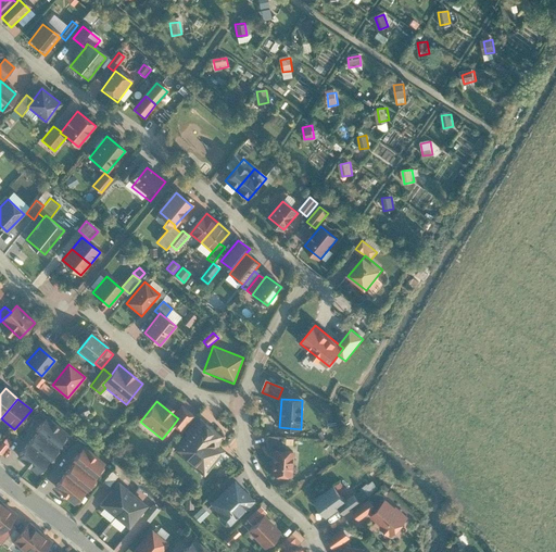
[(181,406),(174,415),(178,418),(172,427),(181,435),(194,416),(181,406)]
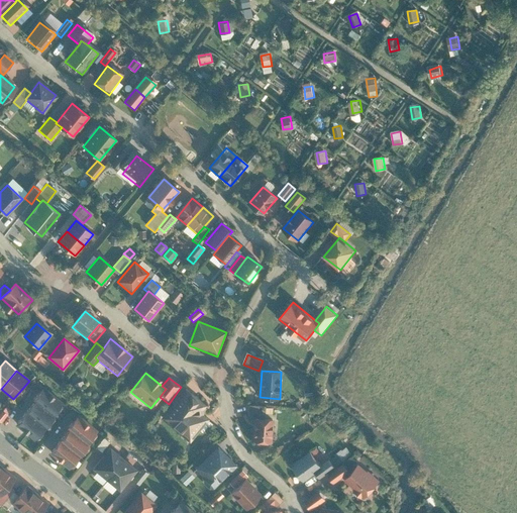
[(33,400),(35,402),(53,415),(63,404),(42,389),(33,400)]
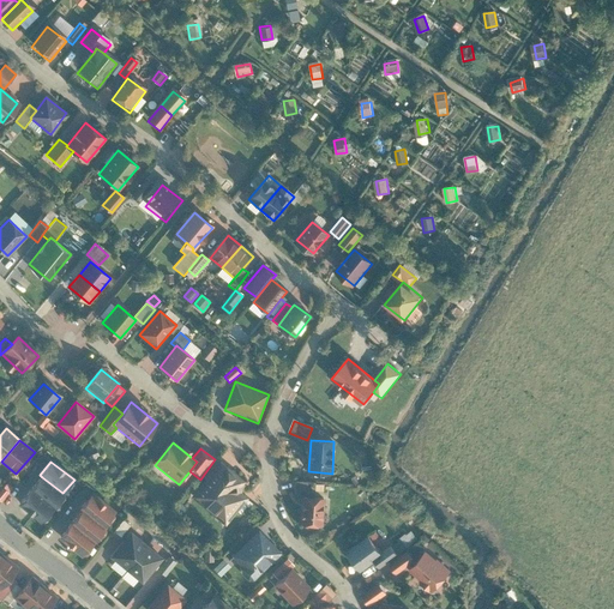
[(245,483),(222,464),(193,498),(227,525),(250,499),(242,494),(241,488),(245,483)]
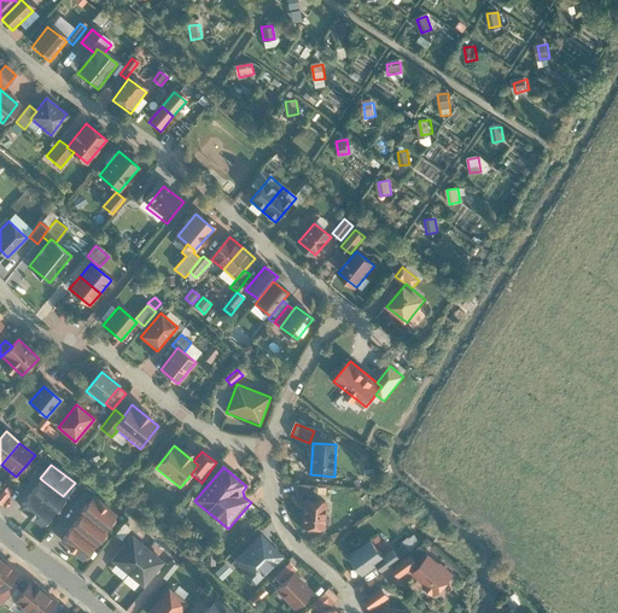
[(42,480),(30,494),(53,513),(65,498),(63,496),(42,480)]
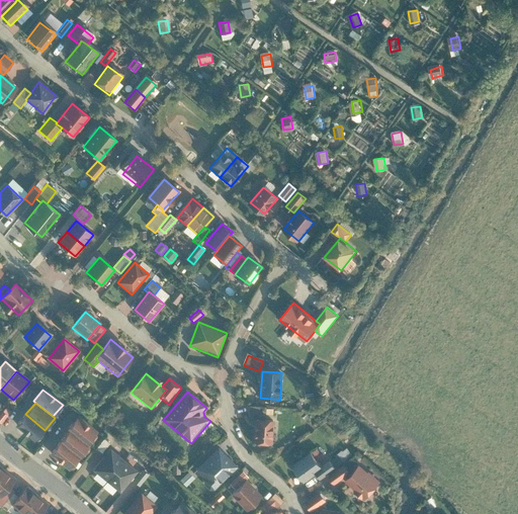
[(255,420),(266,421),(267,409),(250,408),(250,420),(255,420)]
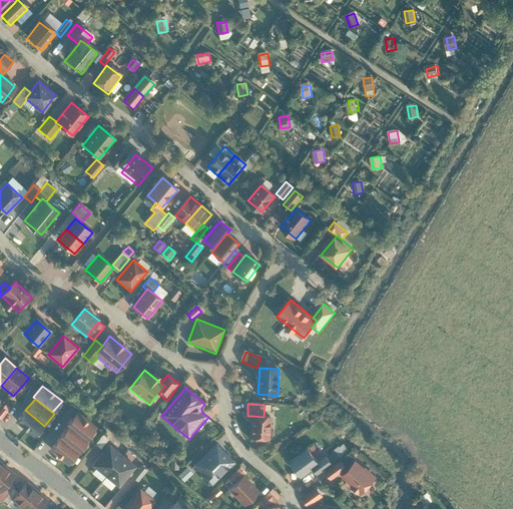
[(44,426),(25,410),(15,422),(34,438),(44,426)]
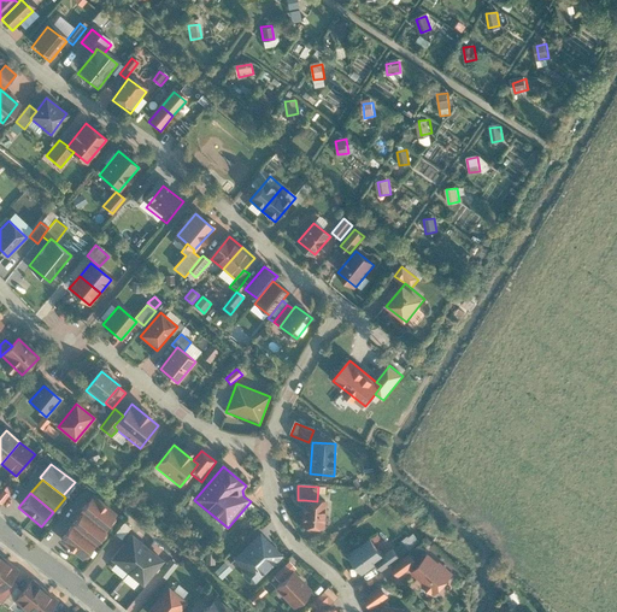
[(81,512),(83,513),(104,529),(116,516),(93,498),(81,512)]
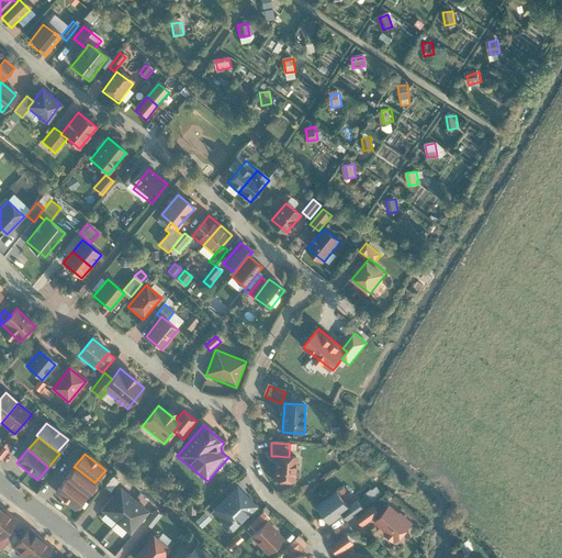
[(295,482),(296,457),(289,457),(277,456),(276,481),(295,482)]
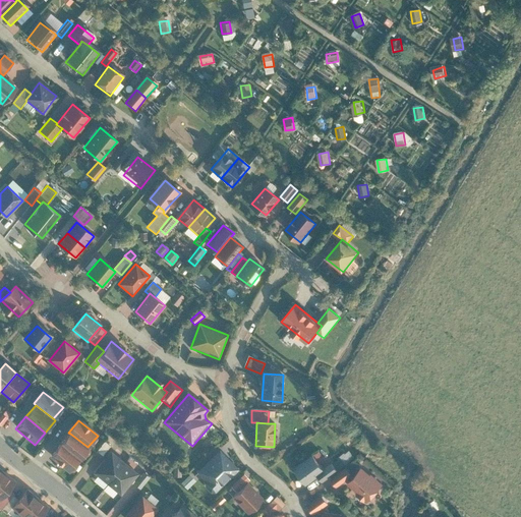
[(70,434),(60,446),(79,461),(90,449),(88,447),(70,434)]
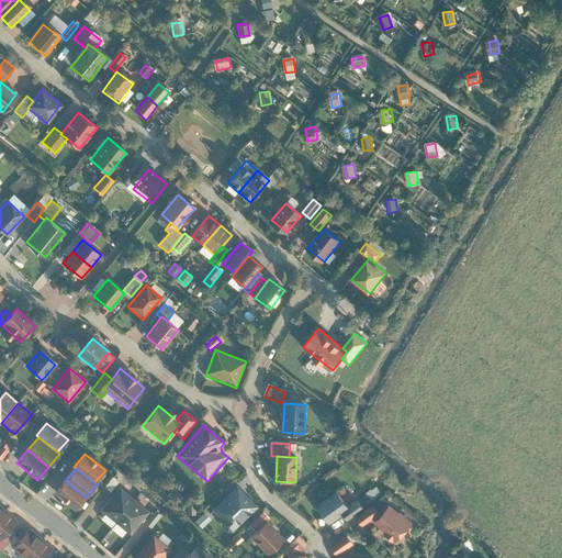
[(112,478),(105,489),(112,492),(119,481),(112,478)]
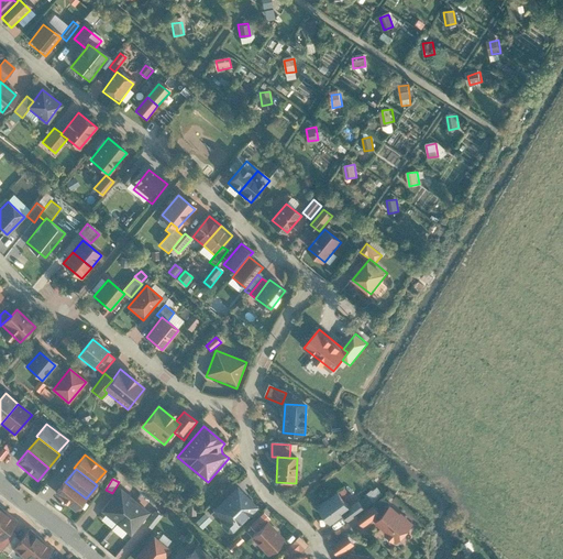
[(65,482),(54,495),(75,512),(86,499),(65,482)]
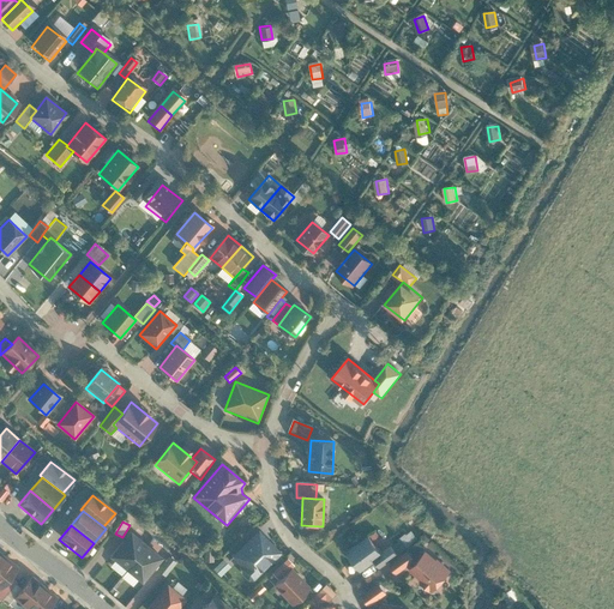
[(281,554),(259,532),(234,558),(256,579),(281,554)]
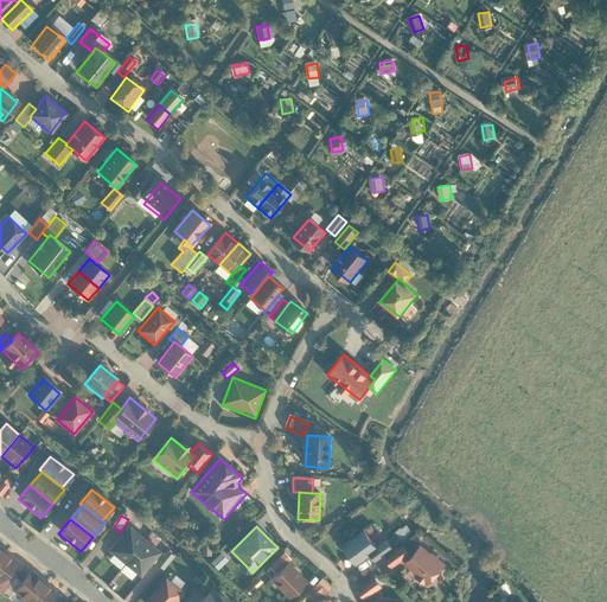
[(402,537),(410,531),(407,526),(390,537),(396,546),(404,542),(402,537)]
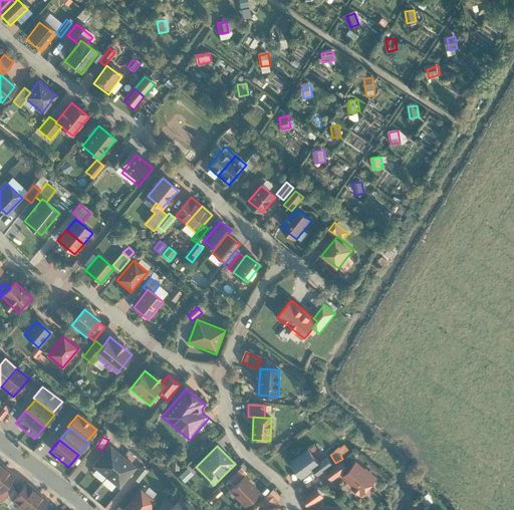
[(92,468),(105,479),(123,458),(110,447),(92,468)]
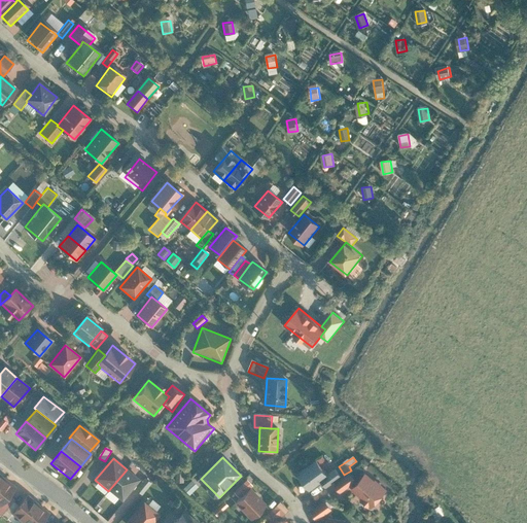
[(318,462),(299,477),(311,492),(322,484),(329,478),(328,476),(318,462)]
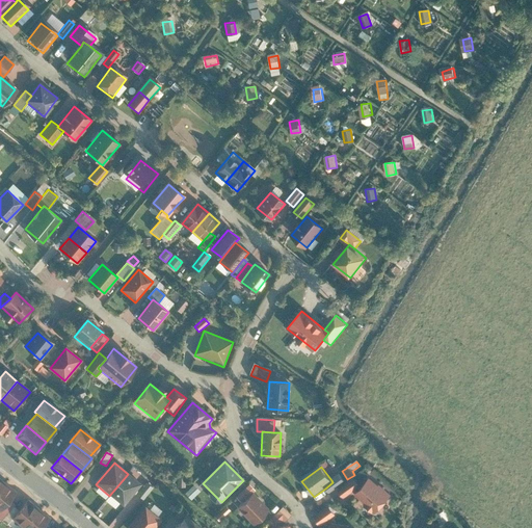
[(128,474),(109,496),(123,507),(141,485),(128,474)]
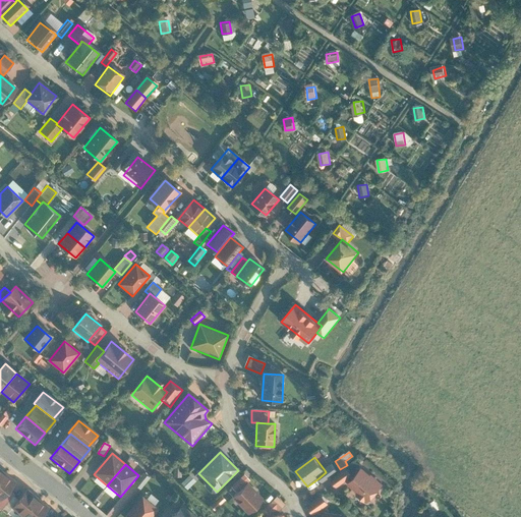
[(332,465),(325,470),(326,472),(319,478),(324,484),(338,473),(332,465)]
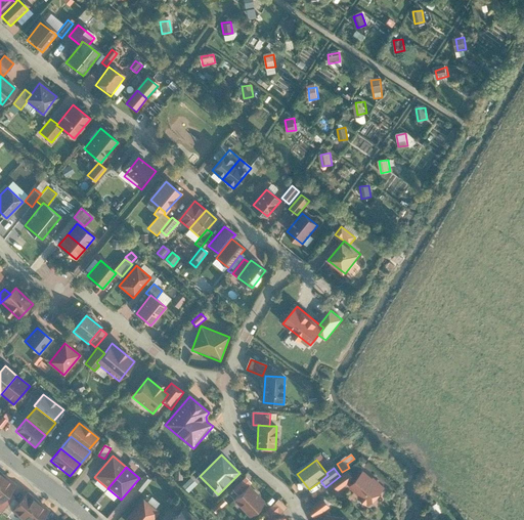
[(349,472),(334,483),(339,491),(355,480),(349,472)]
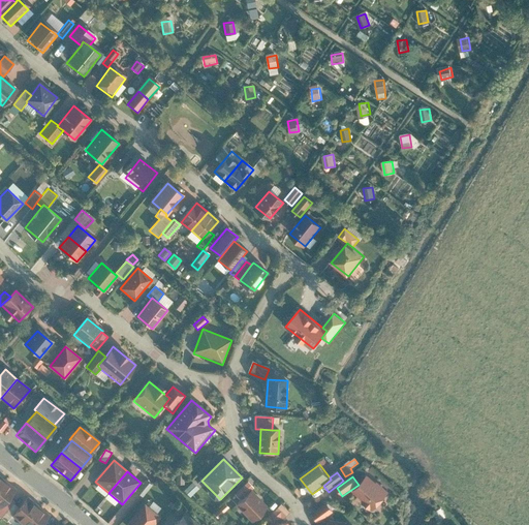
[(389,495),(368,477),(353,495),(374,512),(389,495)]
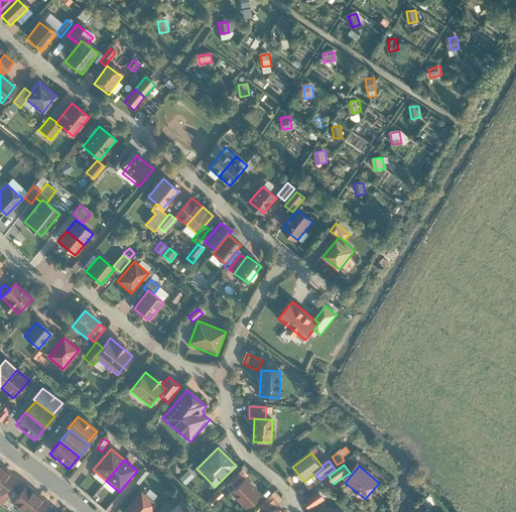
[(15,479),(4,470),(0,475),(0,497),(9,486),(15,479)]
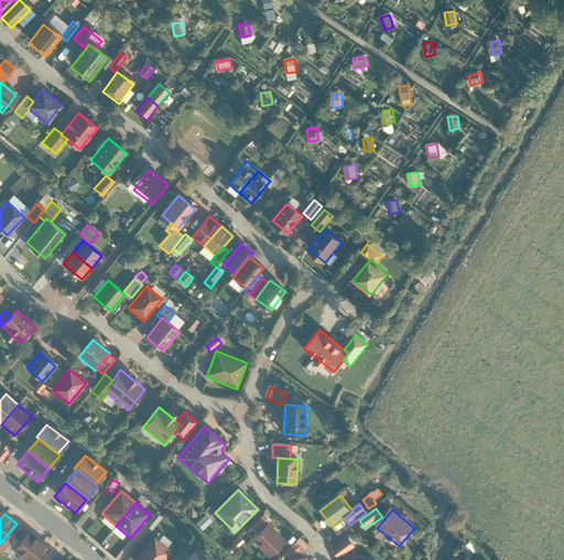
[(152,530),(162,518),(155,514),(147,526),(152,530)]
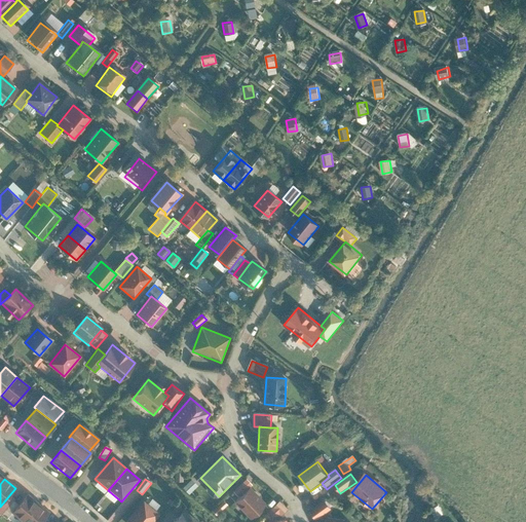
[(189,495),(198,487),(192,481),(183,489),(189,495)]
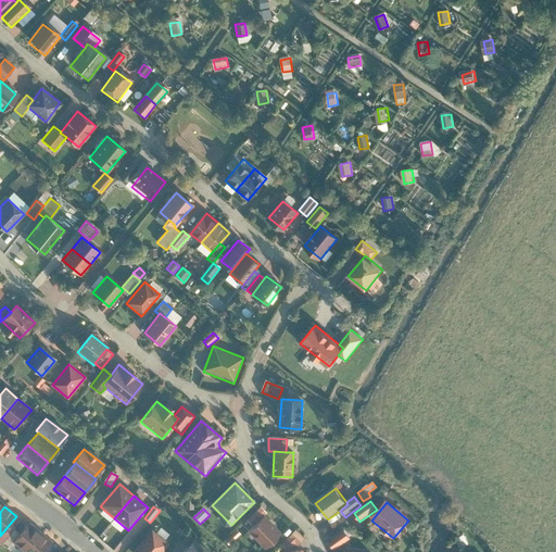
[(280,534),(265,517),(249,531),(264,548),(280,534)]
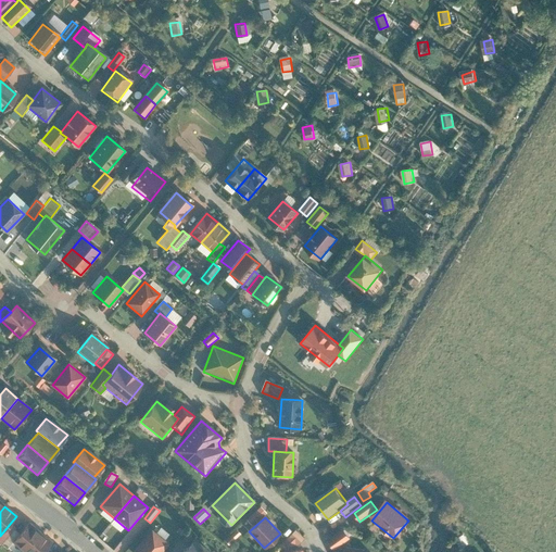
[(15,528),(10,524),(0,536),(0,544),(1,547),(15,528)]
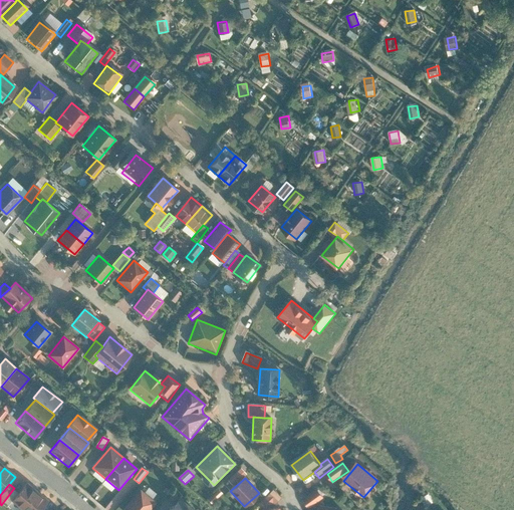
[(12,503),(20,509),(24,509),(38,493),(27,485),(12,503)]
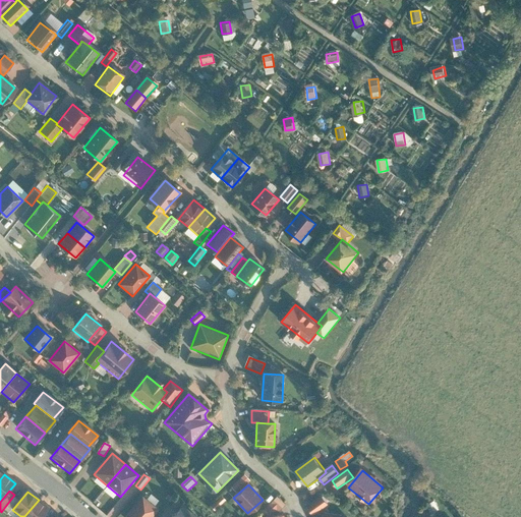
[(154,516),(159,511),(142,498),(126,516),(154,516)]
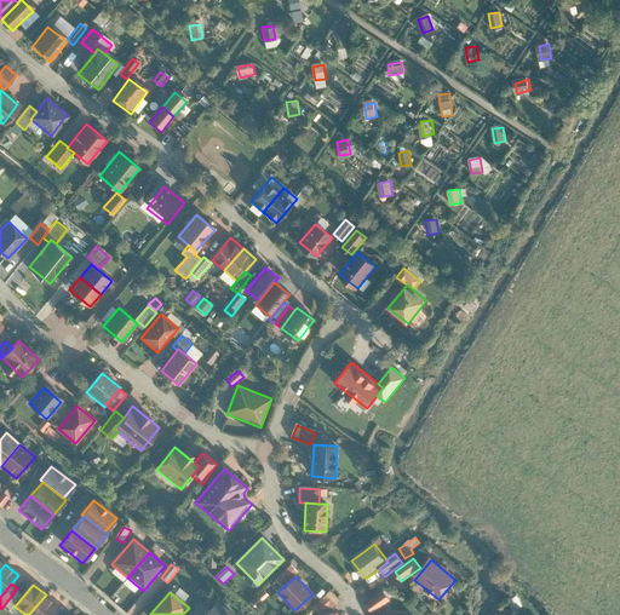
[(326,614),(326,613),(339,601),(331,592),(315,608),(315,614),(326,614)]
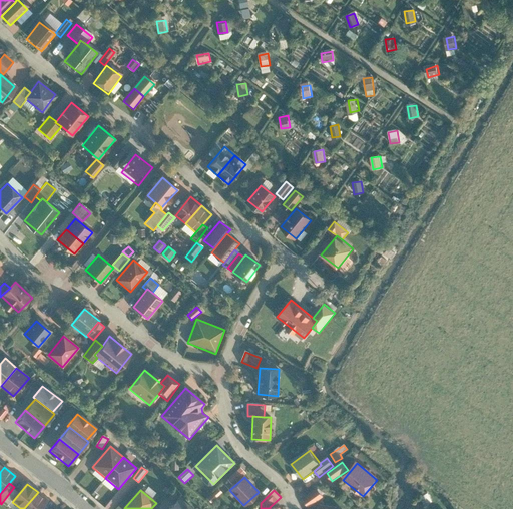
[(318,490),(305,501),(310,508),(324,498),(318,490)]
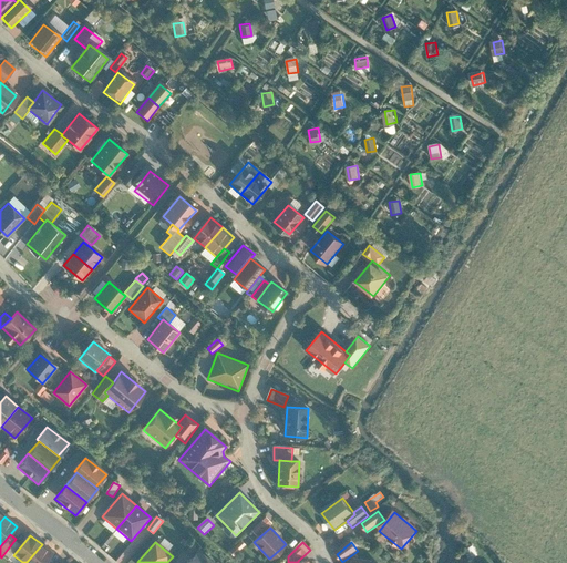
[(47,562),(53,555),(42,544),(27,562),(47,562)]
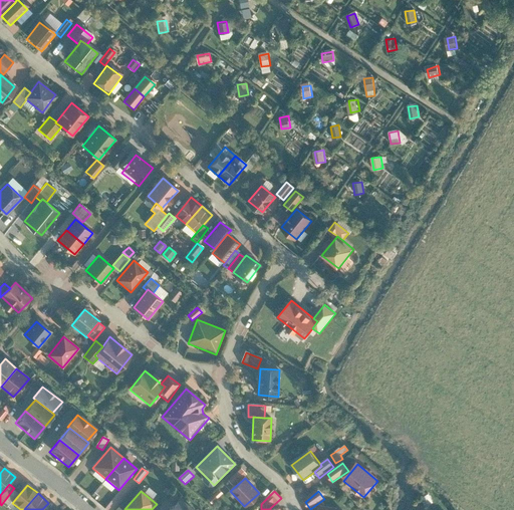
[(192,509),(179,500),(172,509),(192,509)]
